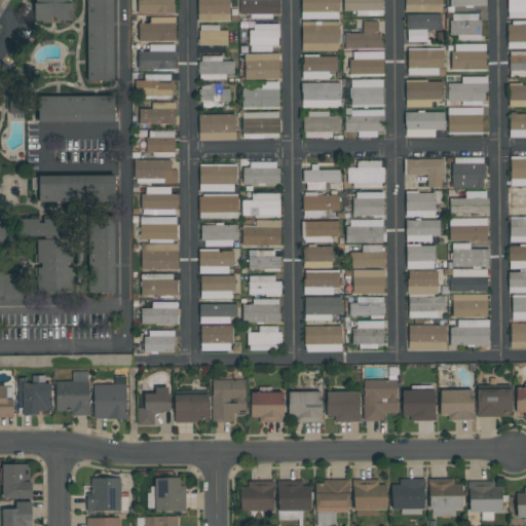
[(34,0),(35,21),(72,21),(72,0),(34,0)]
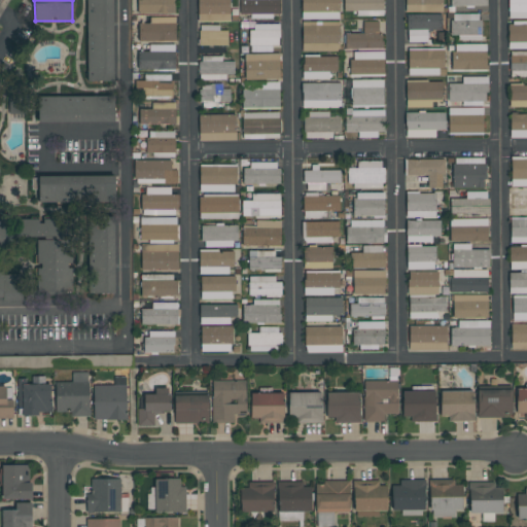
[(86,0),(86,81),(112,81),(112,0),(86,0)]
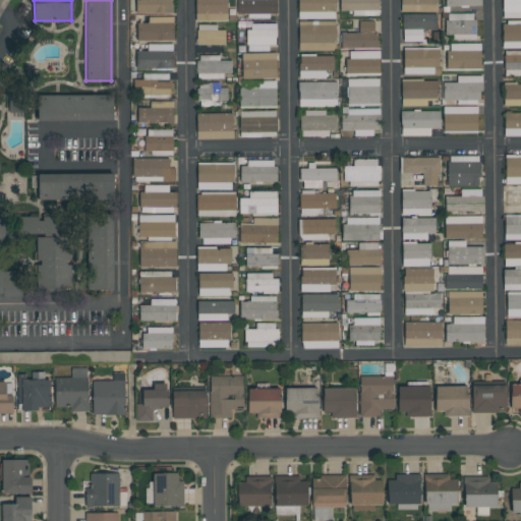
[(135,0),(136,13),(173,13),(172,0),(135,0)]
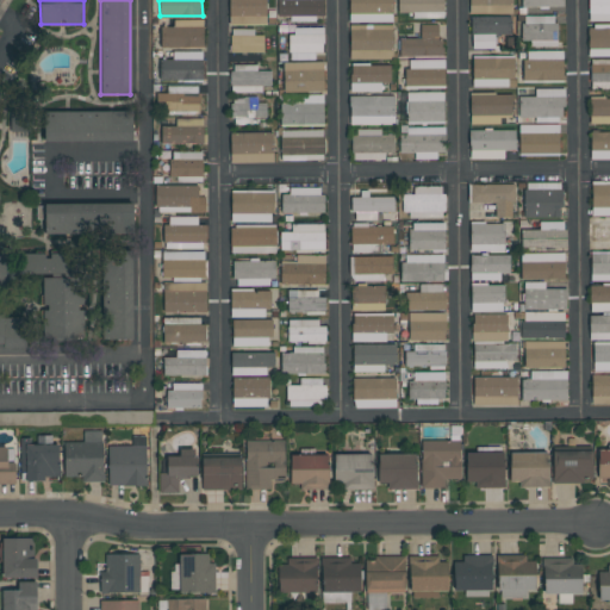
[(266,25),(265,0),(229,0),(229,25),(266,25)]
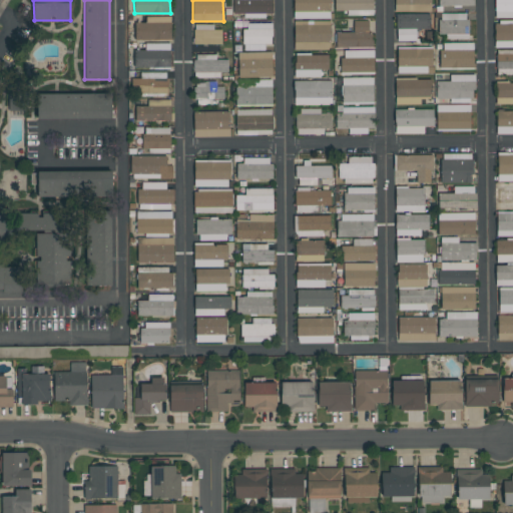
[(272,0),(232,0),(232,14),(243,14),(244,17),(273,17),(272,0)]
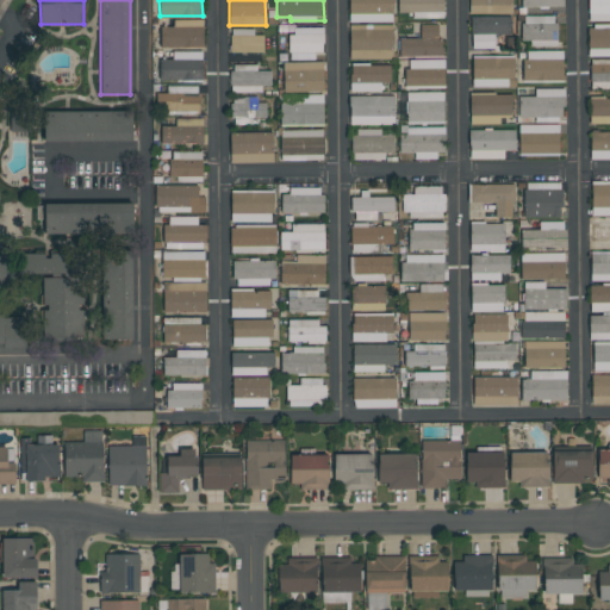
[(392,22),(391,0),(348,0),(349,23),(392,22)]
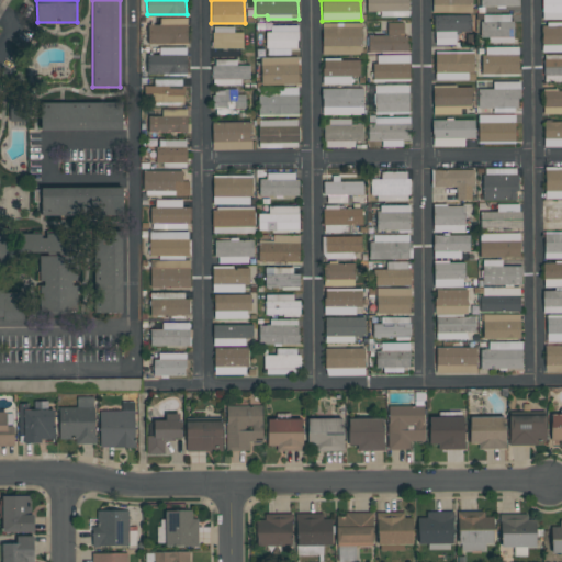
[(408,17),(408,0),(366,0),(367,12),(380,12),(380,17),(408,17)]
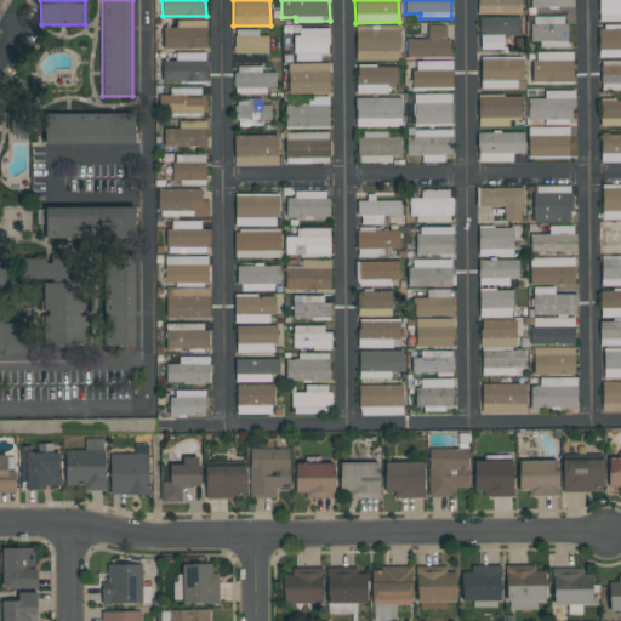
[(520,15),(520,0),(477,0),(477,15),(520,15)]
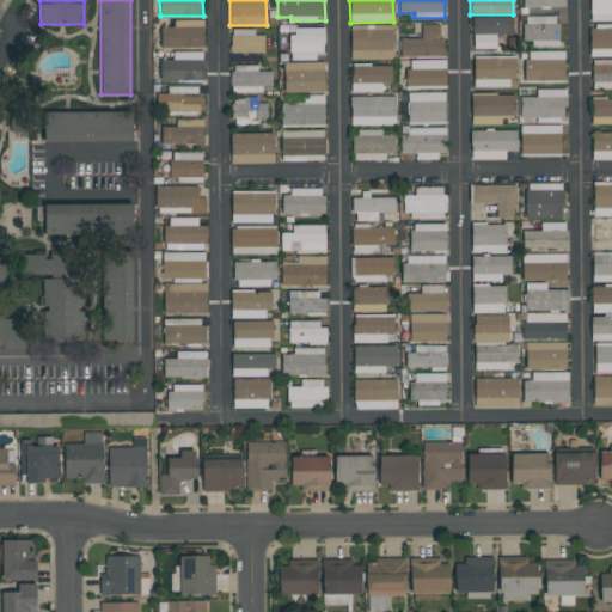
[(611,22),(611,0),(591,0),(592,22),(611,22)]
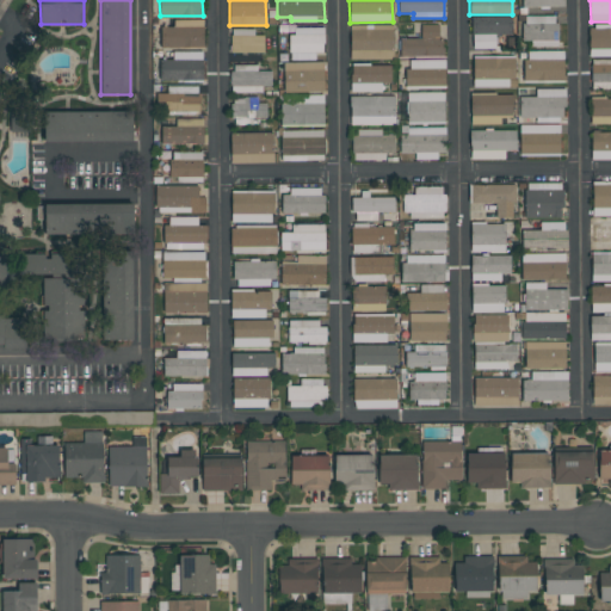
[(557,16),(523,17),(523,45),(557,45),(557,16)]
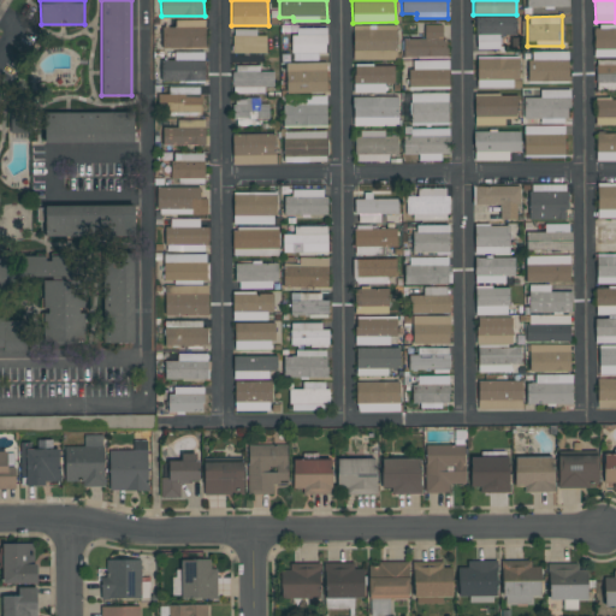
[(475,49),(499,49),(499,35),(515,35),(515,17),(477,17),(475,49)]
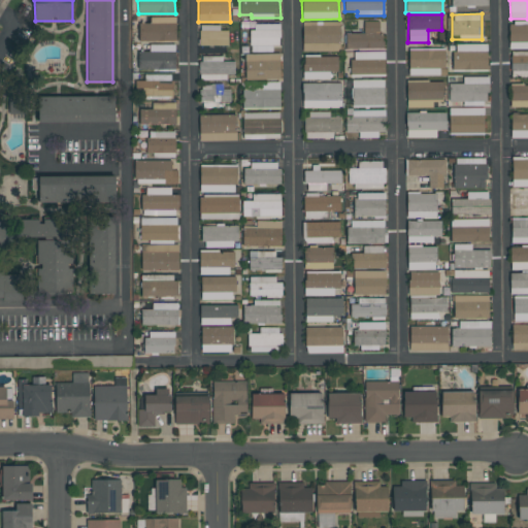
[(175,41),(175,18),(150,18),(150,24),(138,24),(139,41),(175,41)]
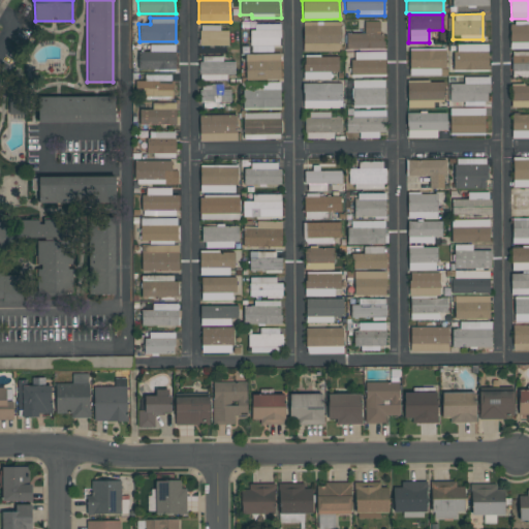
[(303,52),(340,52),(340,22),(303,22),(303,52)]
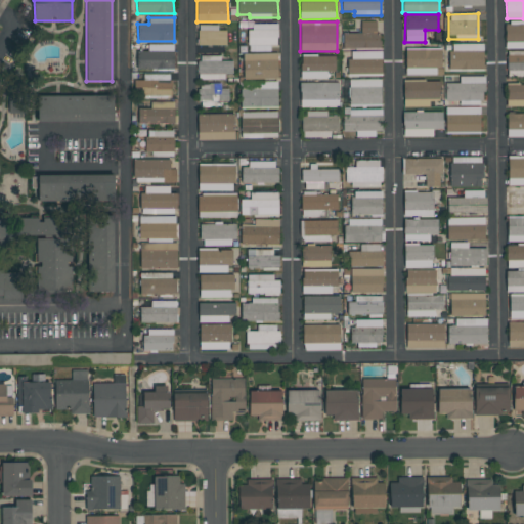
[(379,48),(378,22),(360,22),(361,33),(343,34),(343,49),(379,48)]
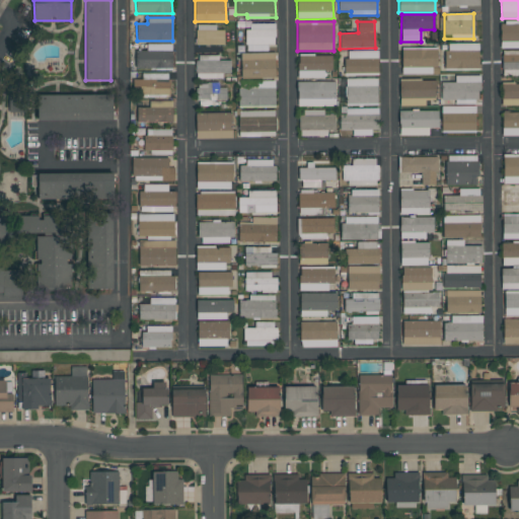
[(500,49),(518,48),(518,22),(500,22),(500,49)]
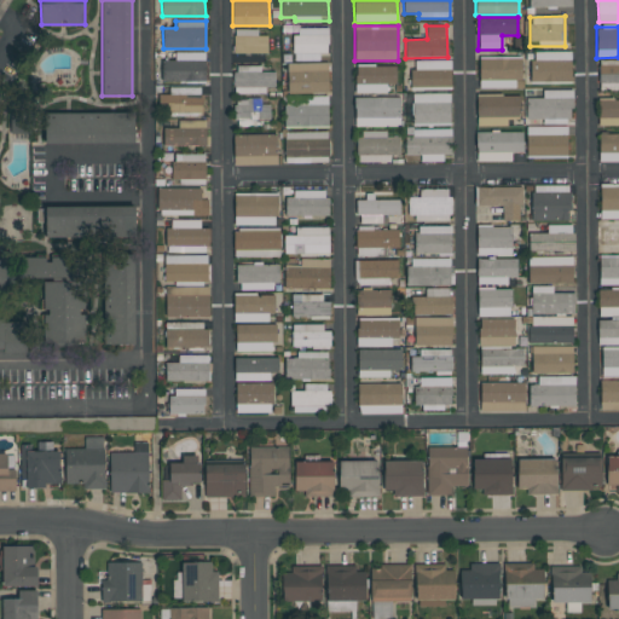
[(294,53),(328,53),(328,28),(294,29),(294,53)]
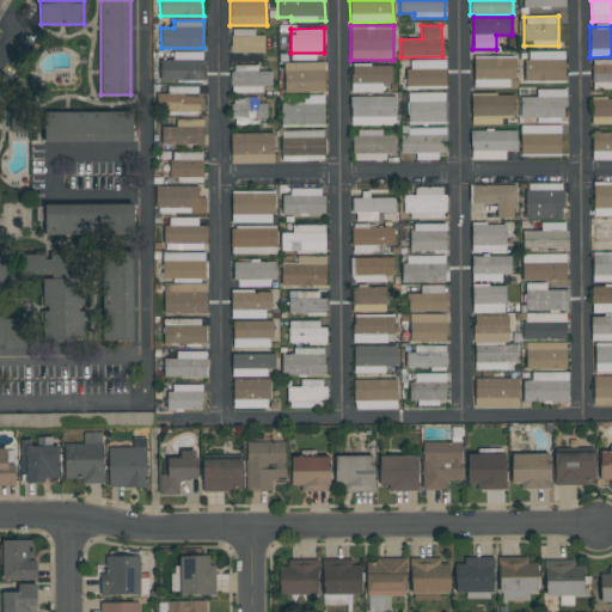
[(231,54),(264,53),(264,35),(255,36),(255,29),(231,29),(231,54)]
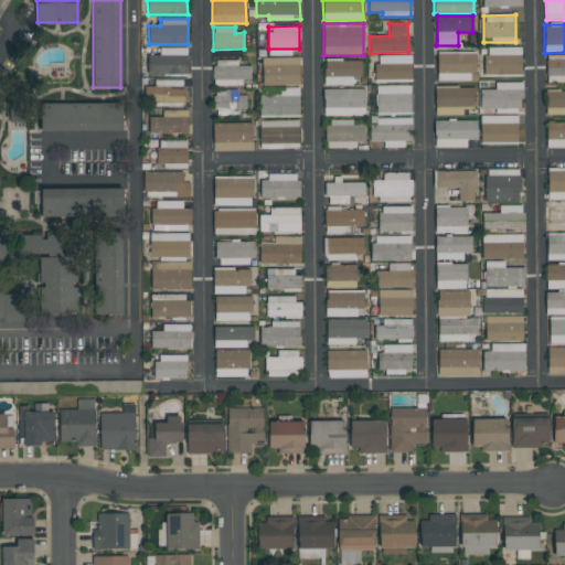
[(148,74),(187,75),(188,49),(159,48),(159,55),(149,55),(148,74)]
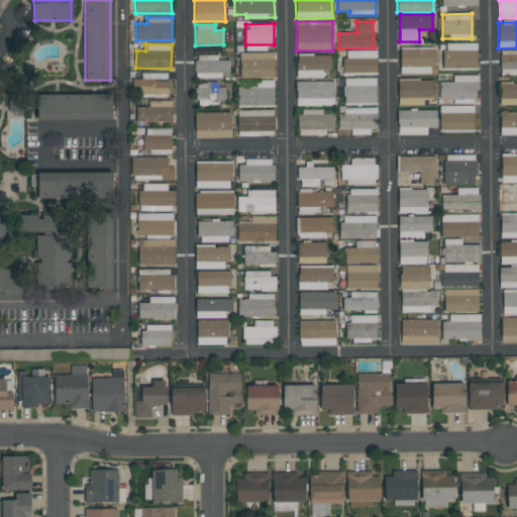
[(477,43),(443,43),(443,69),(477,69),(477,43)]
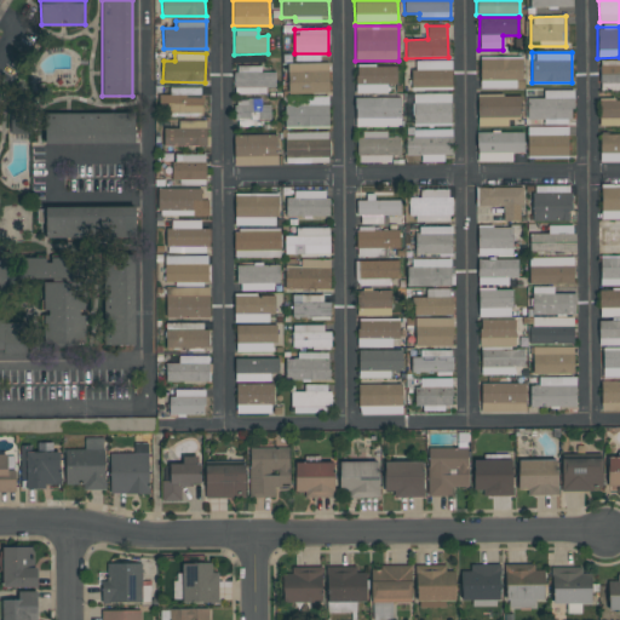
[(515,89),(516,80),(522,80),(522,57),(480,57),(480,89),(515,89)]
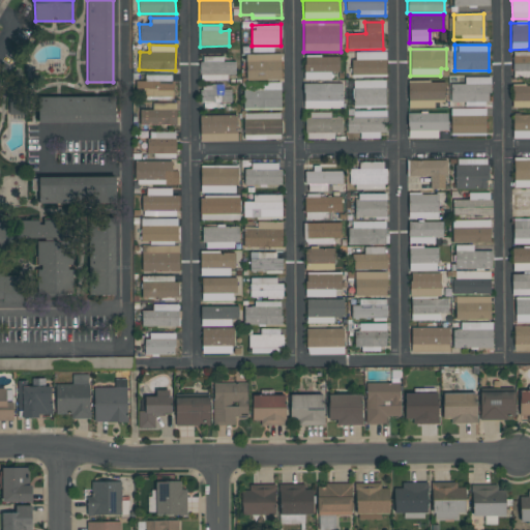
[(385,52),(353,53),(353,76),(386,75),(385,52)]
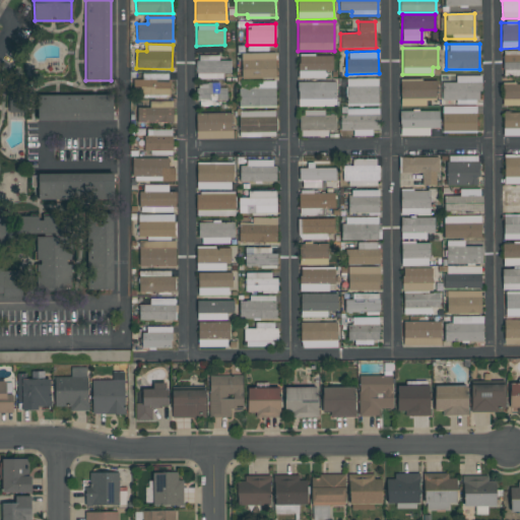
[(241,53),(242,78),(276,78),(275,53),(241,53)]
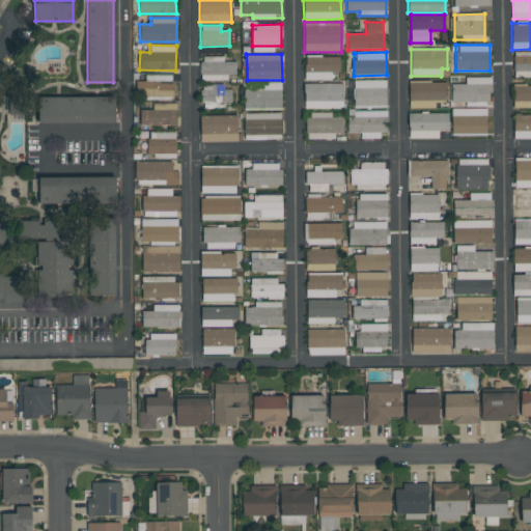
[(305,81),(332,80),(331,73),(339,73),(339,56),(305,57),(305,81)]
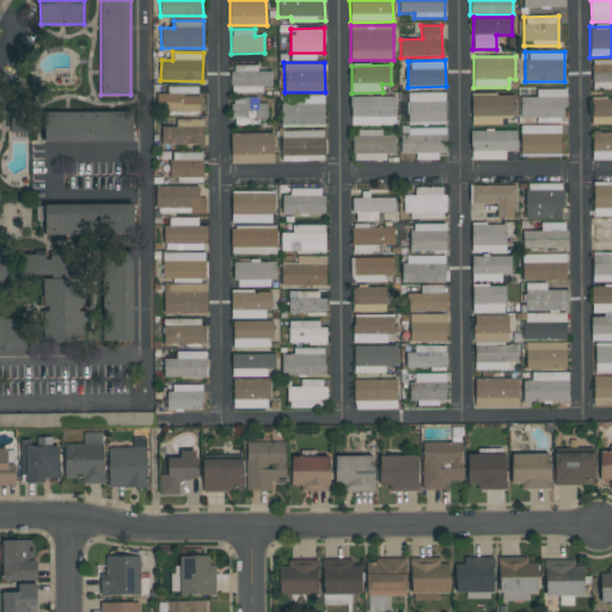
[(231,92),(271,92),(271,72),(258,72),(258,66),(232,66),(231,92)]
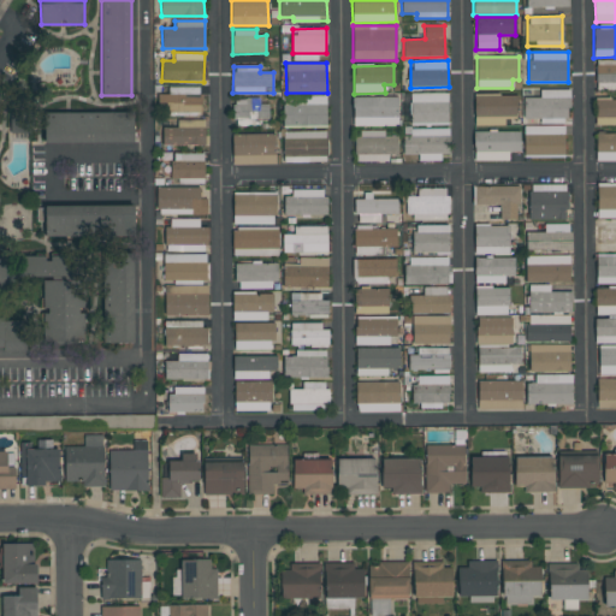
[(200,87),(169,88),(169,94),(158,95),(158,114),(201,113),(200,87)]
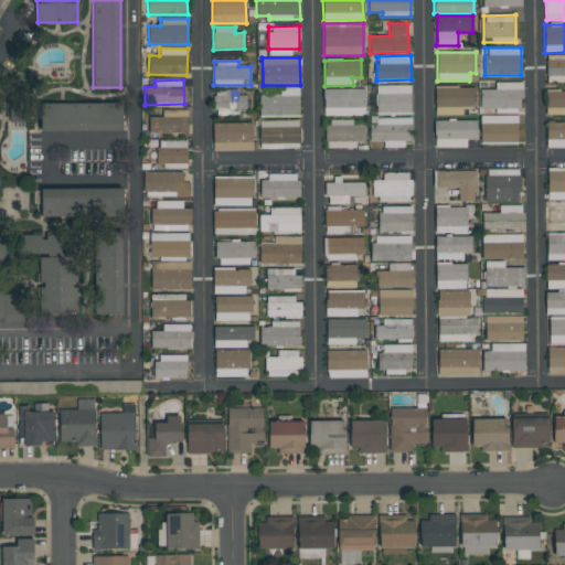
[(521,83),(496,82),(494,91),(481,89),(480,109),(494,109),(494,114),(521,114),(521,83)]
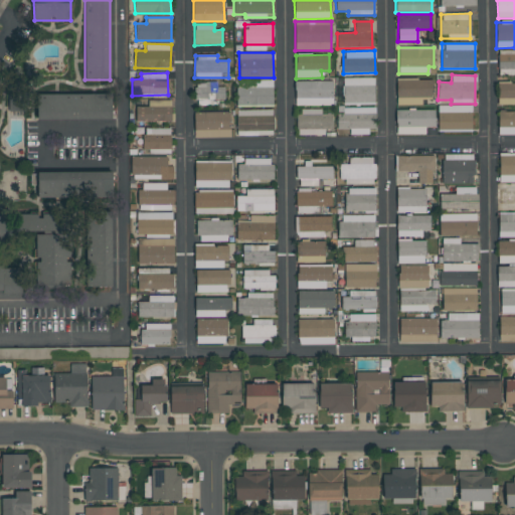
[(374,78),(343,77),(343,104),(374,105),(374,78)]
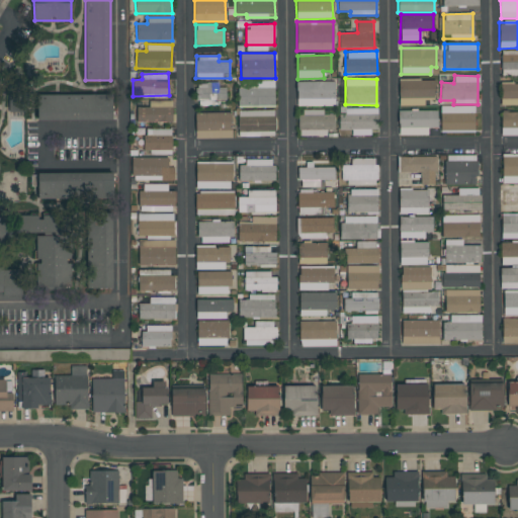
[(424,105),(424,99),(435,98),(435,80),(399,80),(399,106),(424,105)]
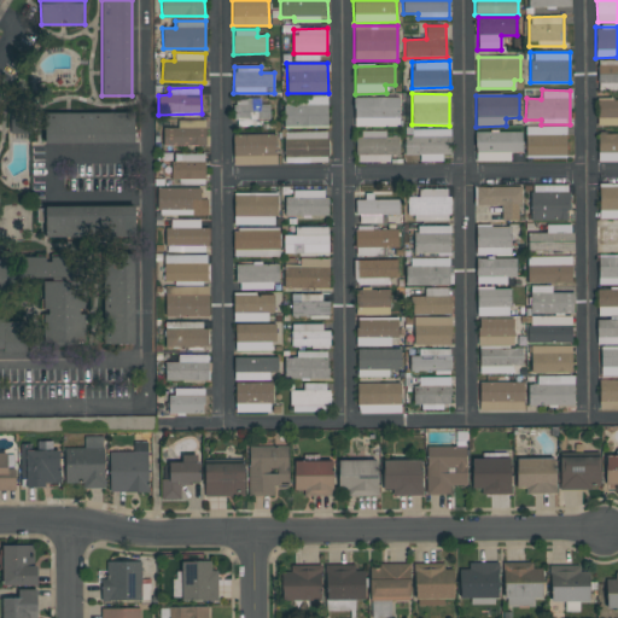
[(284,128),(327,127),(327,98),(284,99),(284,128)]
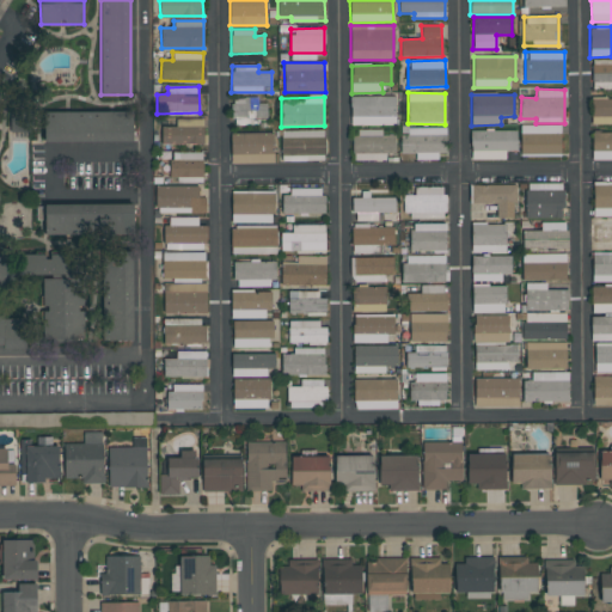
[(350,97),(350,127),(396,126),(396,97),(350,97)]
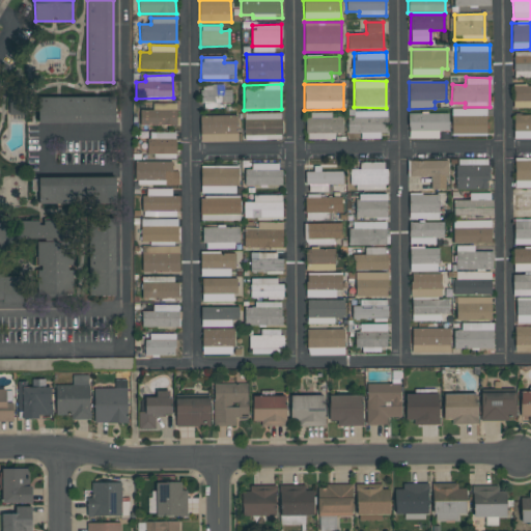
[(513,108),(530,107),(530,84),(512,85),(513,108)]
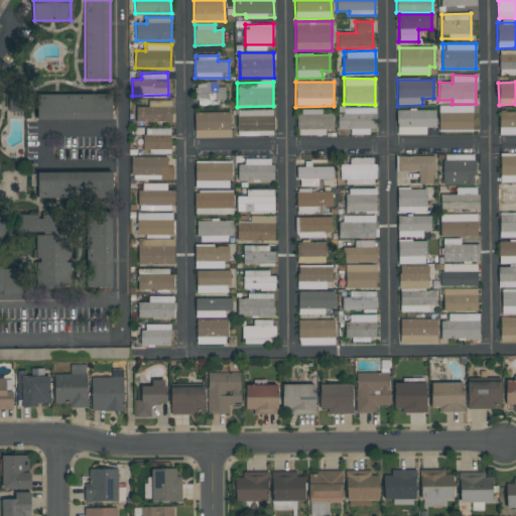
[(225,100),(225,87),(218,87),(218,83),(197,83),(197,106),(213,107),(213,100),(225,100)]
